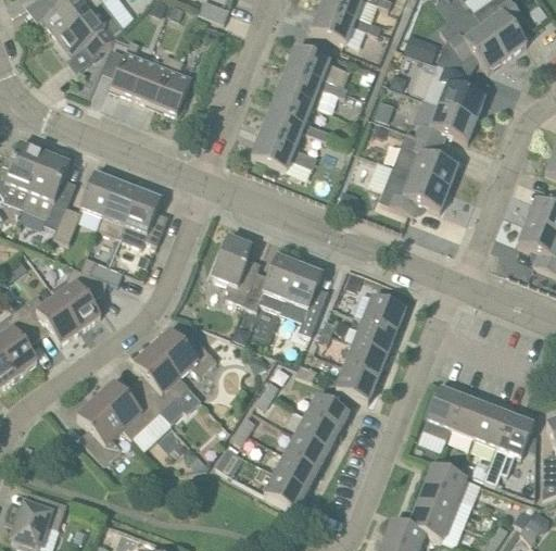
[(52,10),(41,19),(57,38),(102,2),(100,0),(45,0),(52,10)]
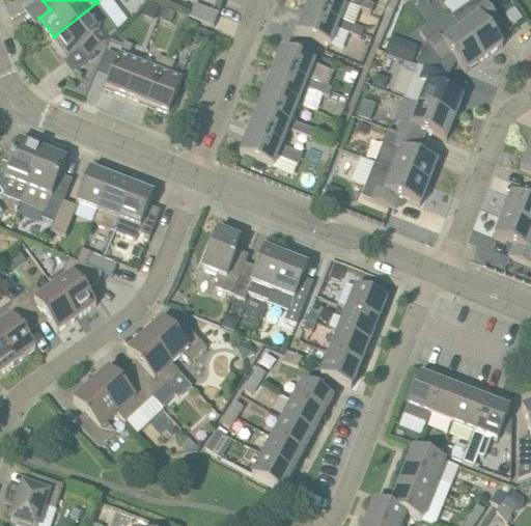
[(141,12),(154,17),(158,3),(149,0),(146,0),(141,12)]
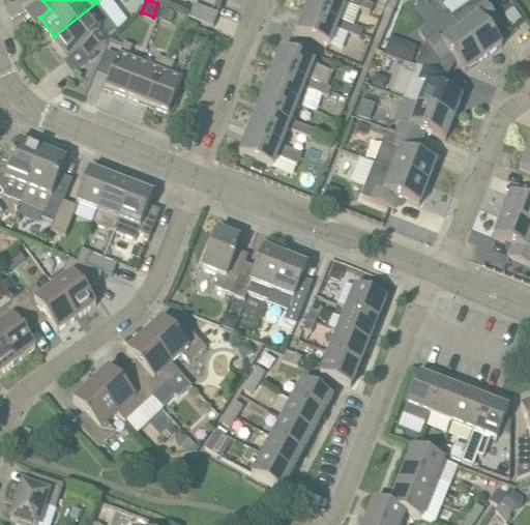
[(215,9),(194,0),(188,13),(213,23),(218,10),(216,9),(215,9)]
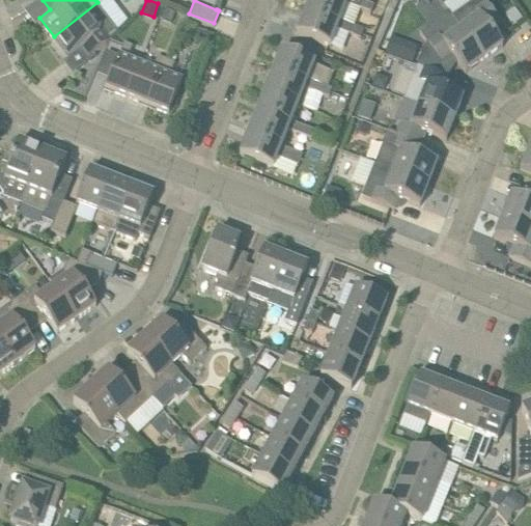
[(307,0),(305,8),(338,21),(336,25),(347,29),(352,21),(340,17),(346,0),(307,0)]
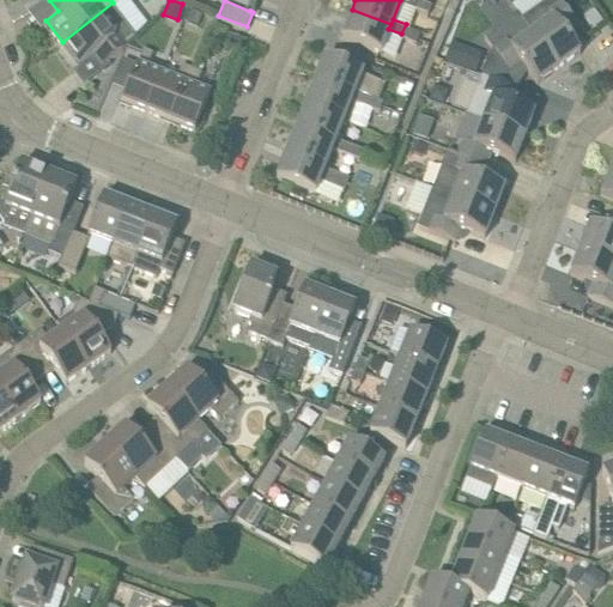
[(416,0),(413,6),(428,11),(431,1),(429,0),(416,0)]
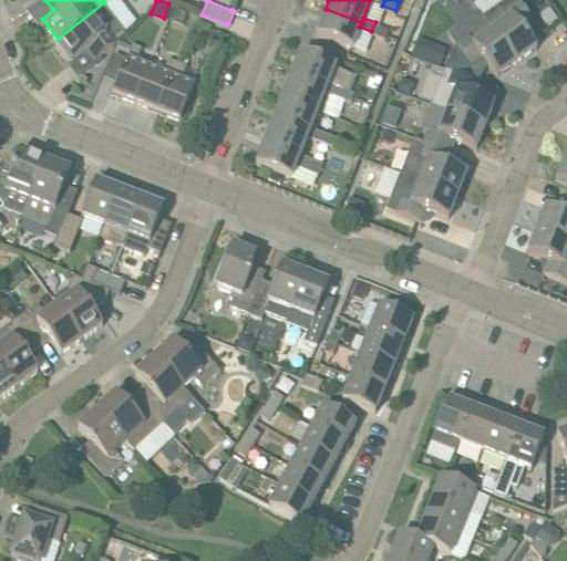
[(501,0),(482,12),(516,59),(536,45),(523,27),(534,19),(519,0),(501,0)]
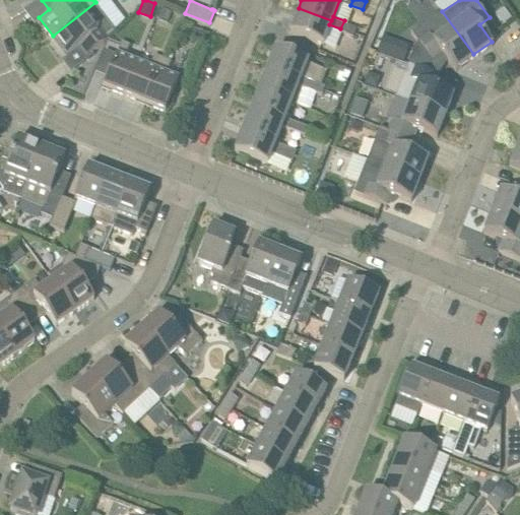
[(91,50),(104,40),(109,36),(108,36),(115,27),(95,2),(53,36),(66,53),(84,40),(91,50)]
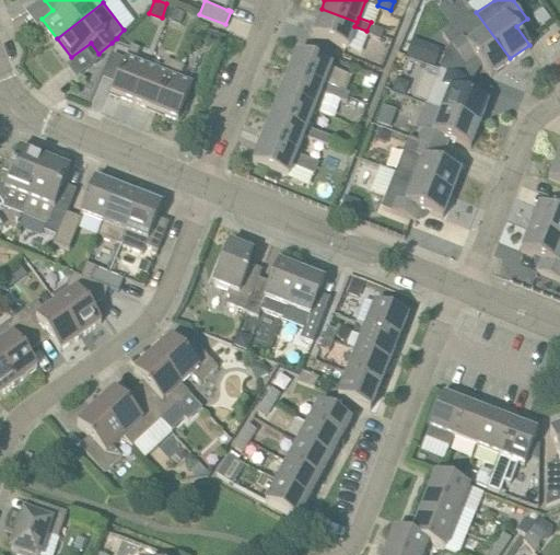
[(168,14),(181,19),(184,9),(173,4),(168,14)]
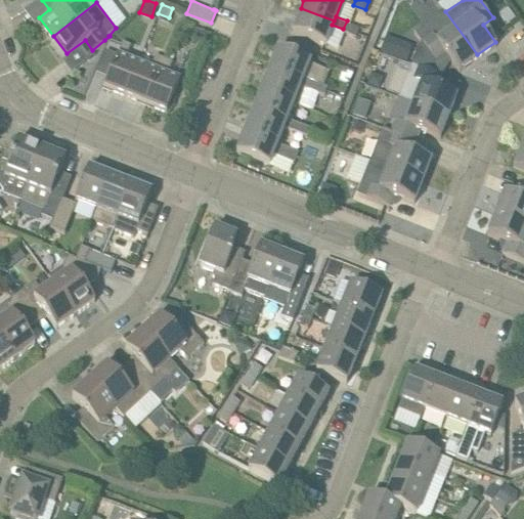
[(459,68),(477,54),(445,11),(441,7),(413,28),(436,58),(446,50),(459,68)]
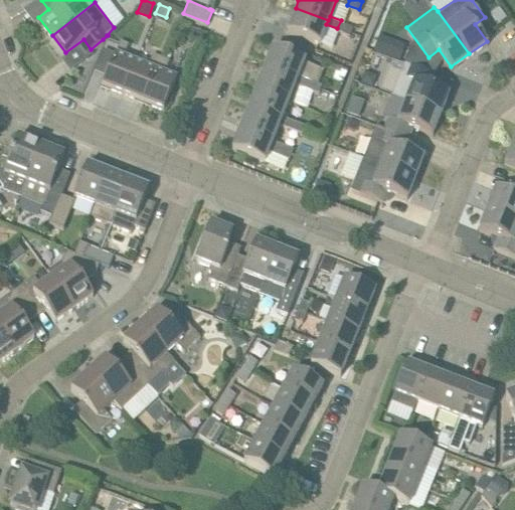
[(320,41),(328,20),(296,8),(288,28),(320,41)]
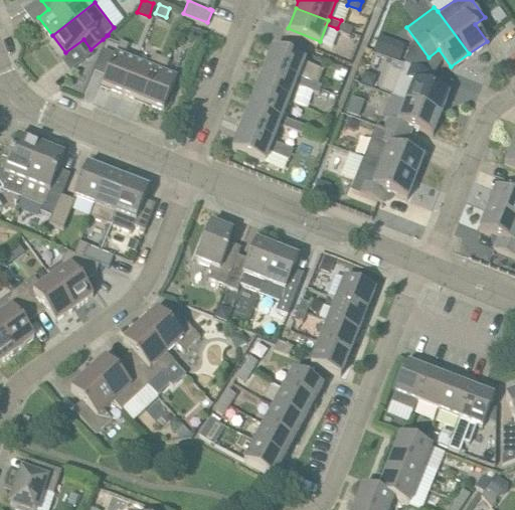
[(341,20),(337,28),(349,33),(353,25),(341,20)]
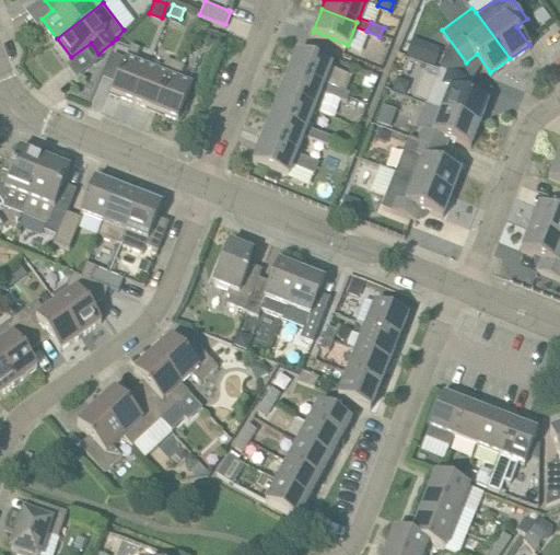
[(222,33),(208,27),(203,37),(218,44),(222,33)]
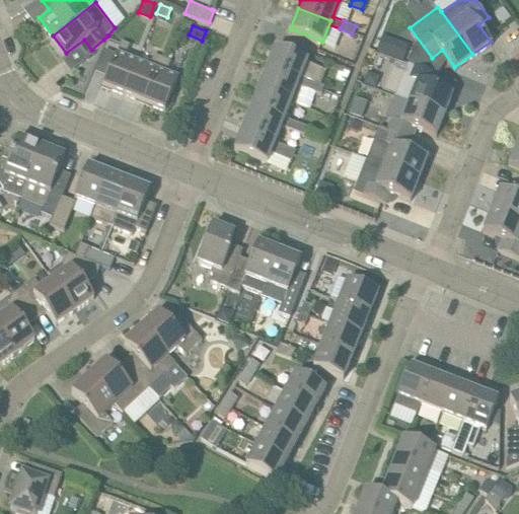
[(389,51),(402,56),(408,42),(395,37),(389,51)]
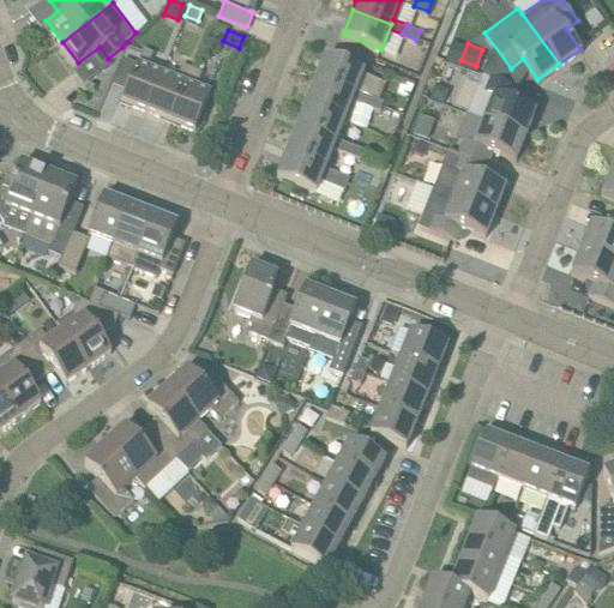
[(145,108),(161,70),(148,64),(154,49),(143,44),(121,98),(145,108)]
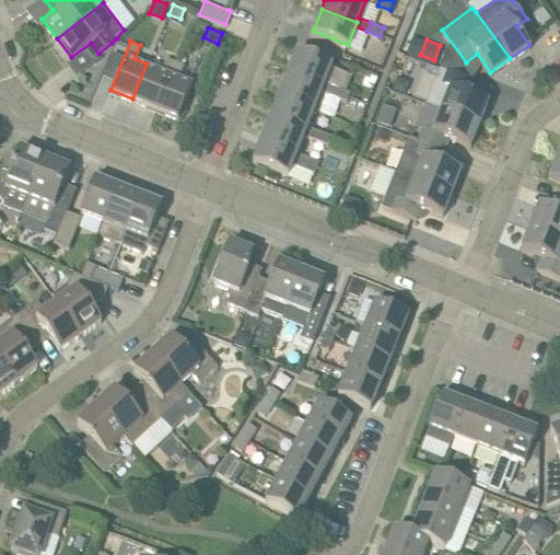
[(288,70),(323,84),(324,80),(331,61),(296,48),(288,70)]
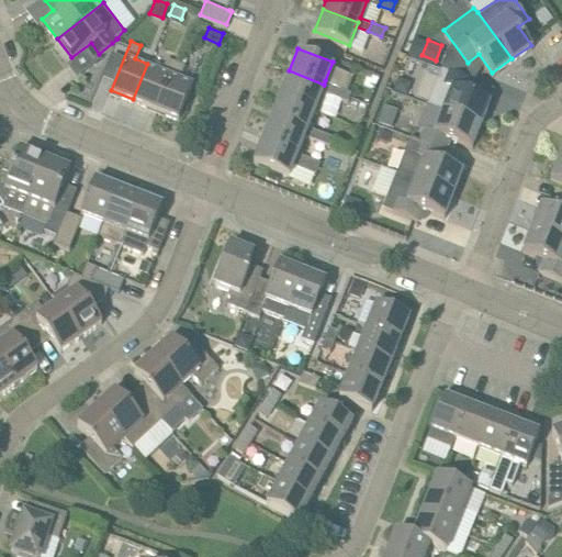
[(156,108),(176,59),(166,55),(160,68),(147,64),(133,99),(156,108)]
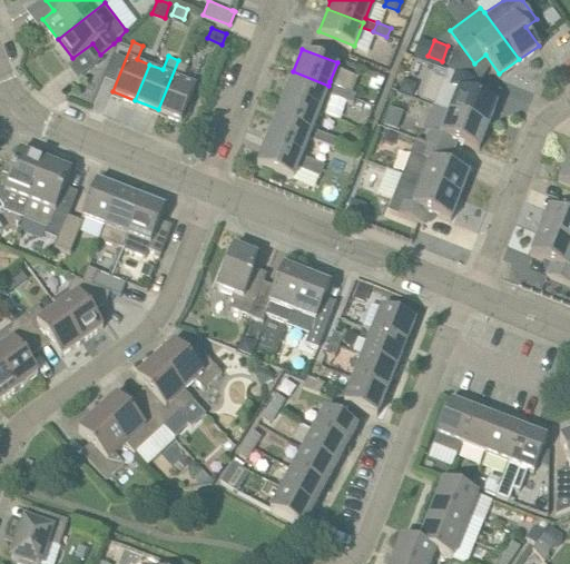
[(178,60),(158,109),(180,119),(195,82),(182,77),(187,63),(178,60)]
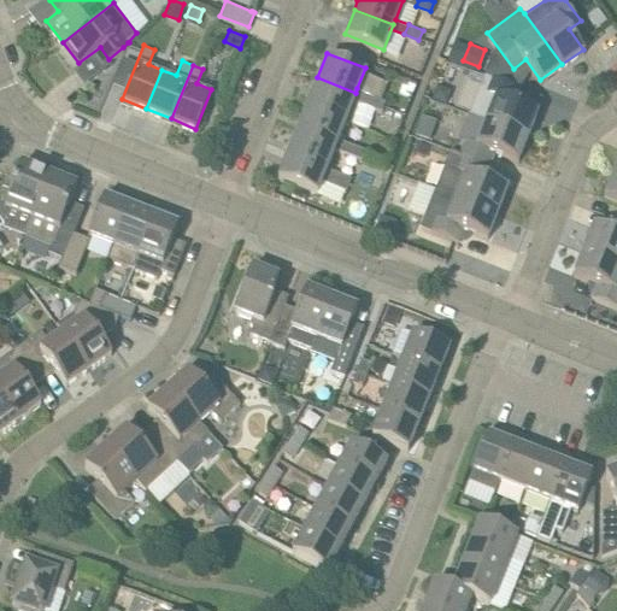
[(470,111),(487,117),(528,134),(538,109),(513,99),(519,86),(486,72),(470,111)]
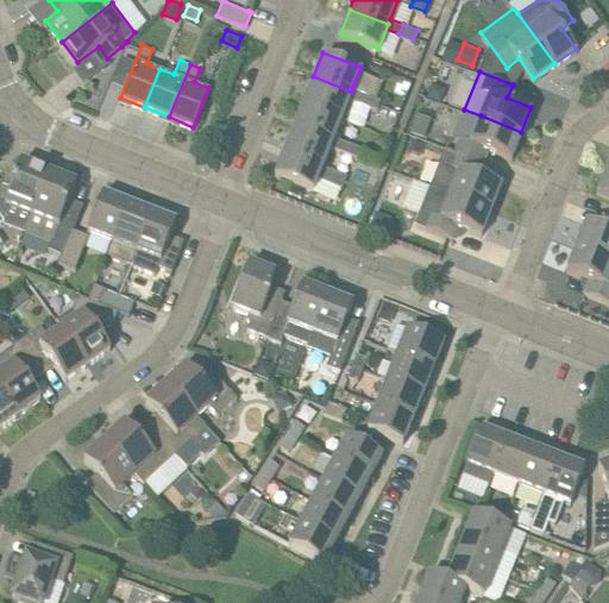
[(362,101),(366,92),(352,87),(351,92),(313,76),(303,100),(341,115),(349,96),(362,101)]
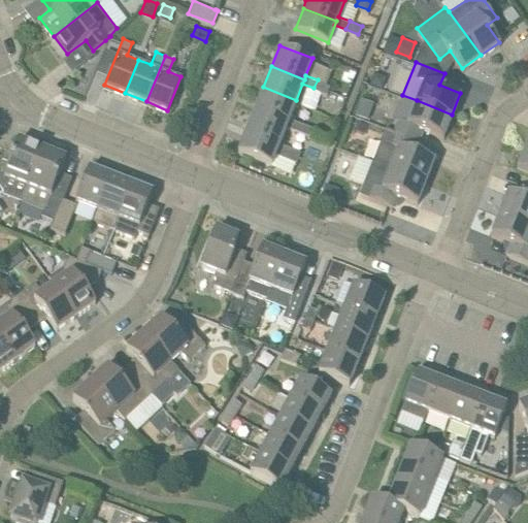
[(386,73),(373,68),(369,82),(381,86),(386,73)]
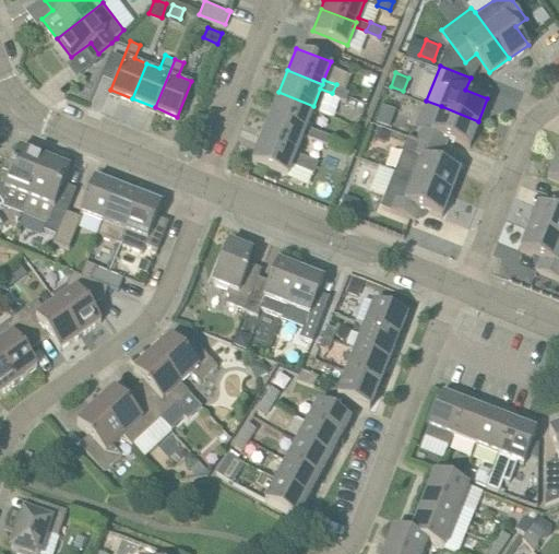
[(336,84),(332,93),(345,98),(349,90),(336,84)]
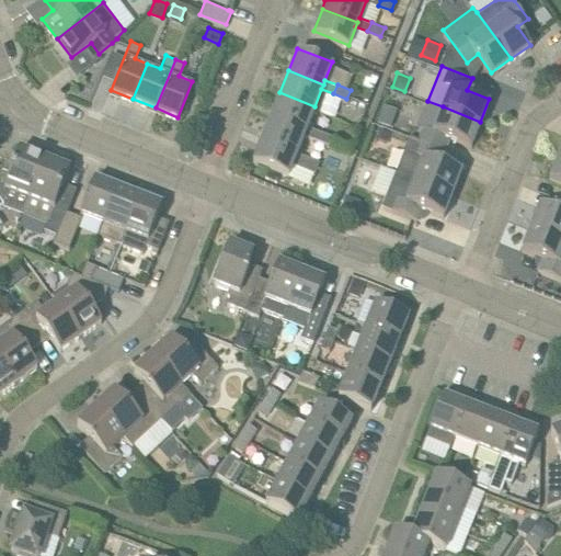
[(308,124),(315,106),(279,92),(271,115),(306,128),(308,124)]
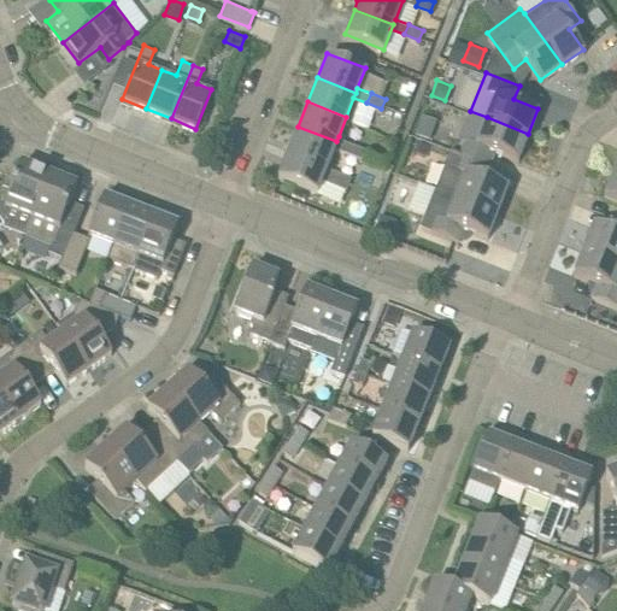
[(421,111),(413,130),(428,136),(435,117),(421,111)]
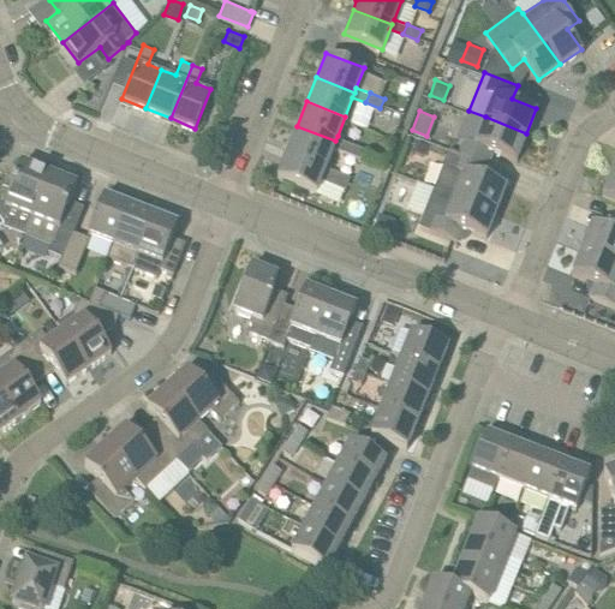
[(485,117),(476,141),(464,137),(459,150),(487,162),(493,149),(515,157),(526,133),(485,117)]
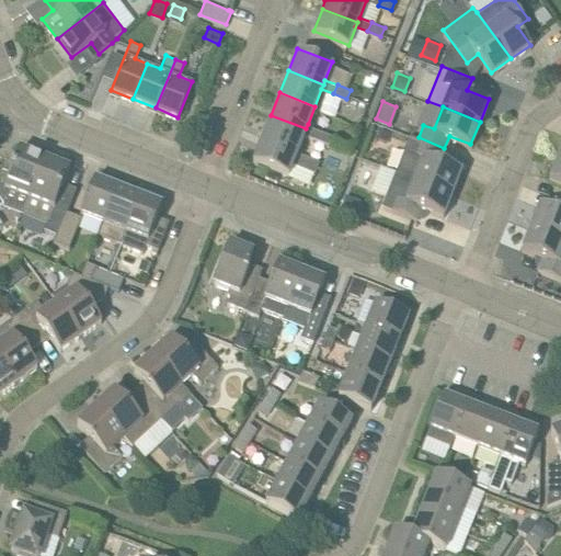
[(317,138),(320,128),(308,124),(306,128),(271,115),(262,137),(297,151),(304,133),(317,138)]
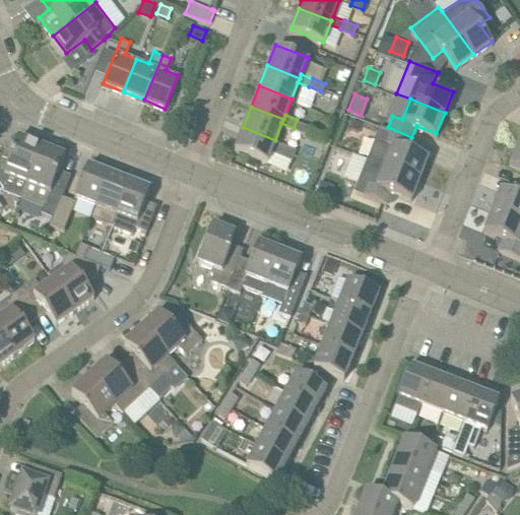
[(349,116),(346,124),(358,129),(361,120),(349,116)]
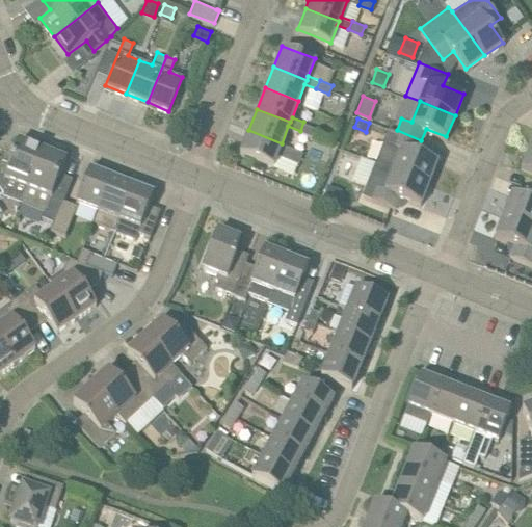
[(303,122),(300,131),(312,135),(316,127),(303,122)]
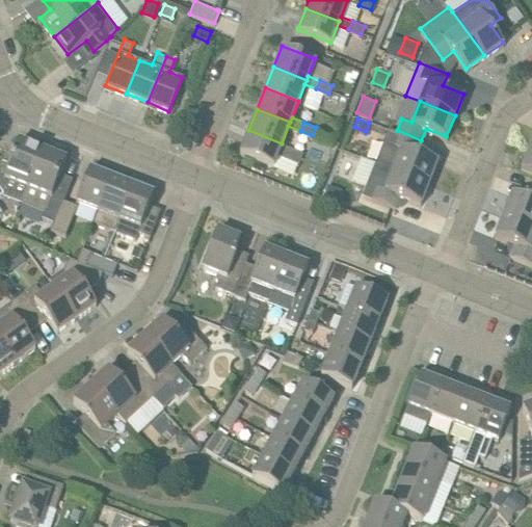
[(421,140),(397,130),(391,128),(377,161),(394,167),(428,181),(437,160),(417,152),(421,140)]
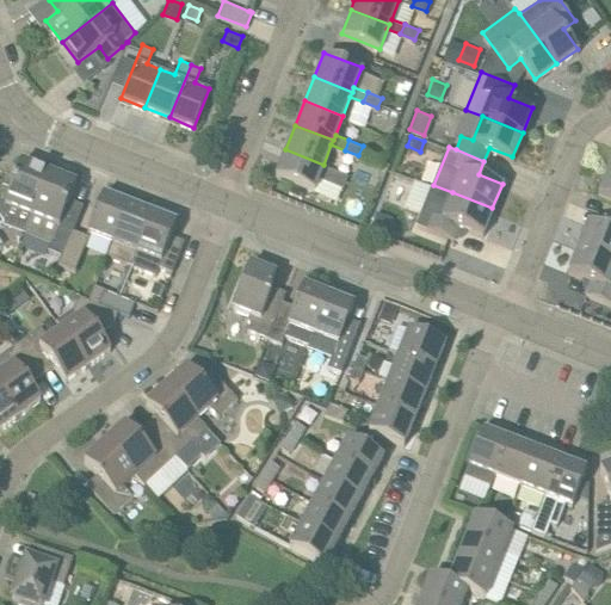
[(347,174),(323,165),(285,149),(276,173),(314,189),(319,177),(343,186),(347,174)]
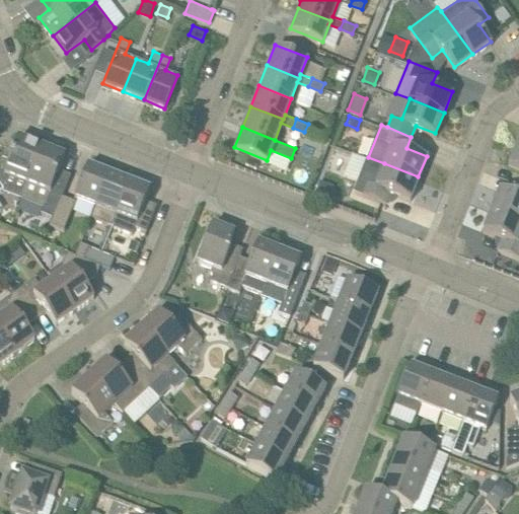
[(21,195),(26,179),(42,144),(18,135),(3,170),(0,173),(0,189),(2,188),(21,195)]
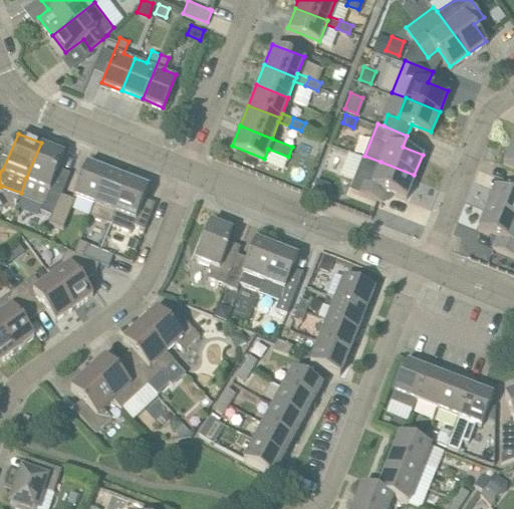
[(513,143),(512,142),(503,163),(513,166),(513,143)]
